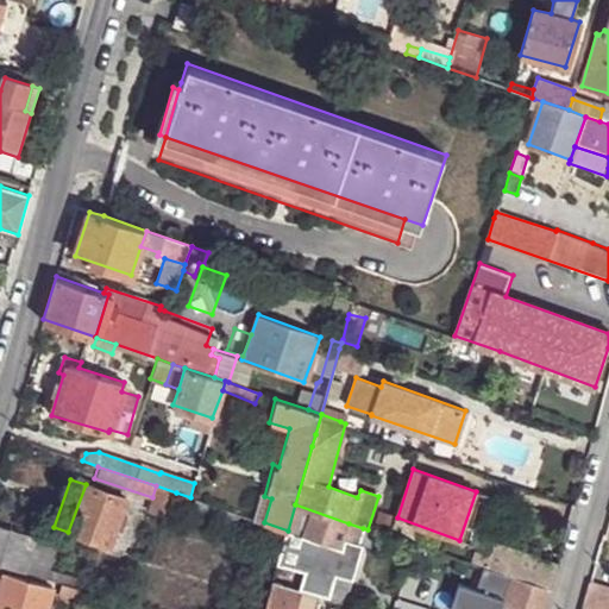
[(86,484),(68,532),(110,547),(126,500),(86,484)]
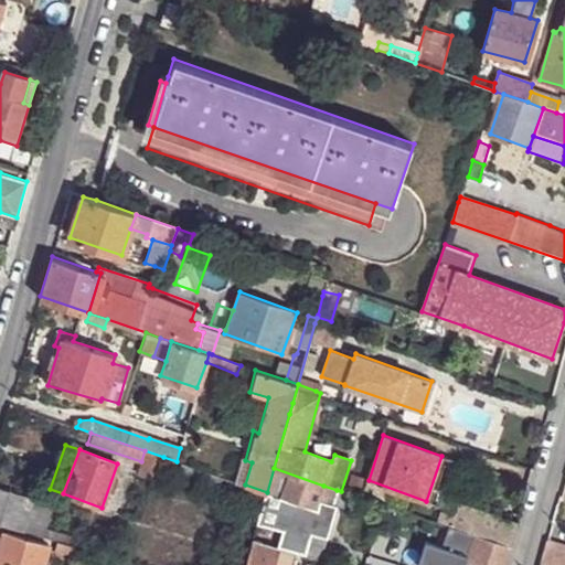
[(163,457),(145,450),(141,461),(138,470),(157,477),(160,465),(163,457)]
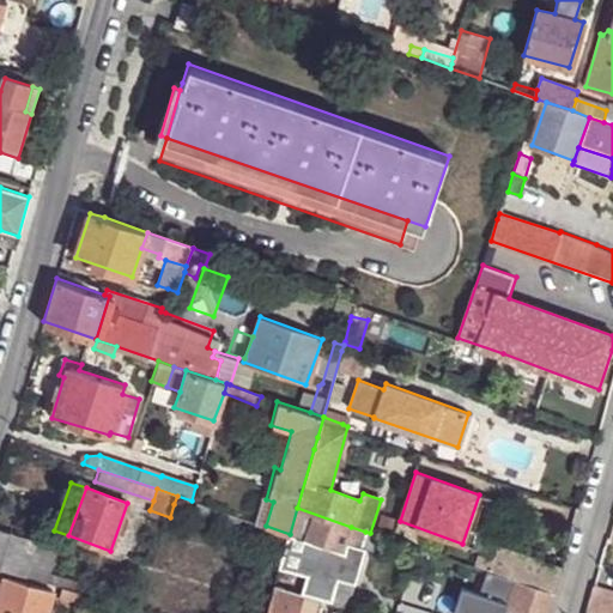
[(192,501),(177,496),(174,504),(226,523),(220,538),(234,542),(242,517),(192,501)]
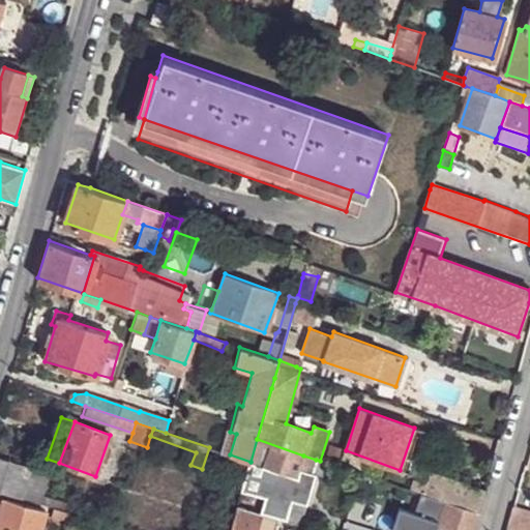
[(225,430),(218,450),(230,454),(236,434),(230,432),(225,430)]
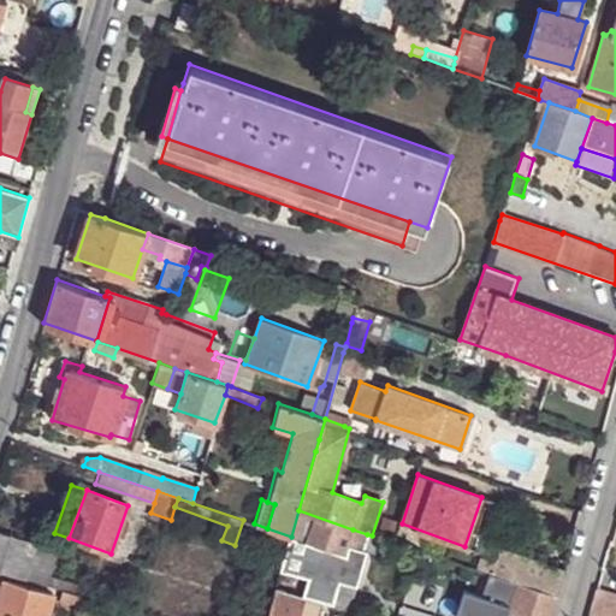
[(298,510),(291,537),(301,540),(325,549),(344,555),(348,546),(353,529),(298,510)]
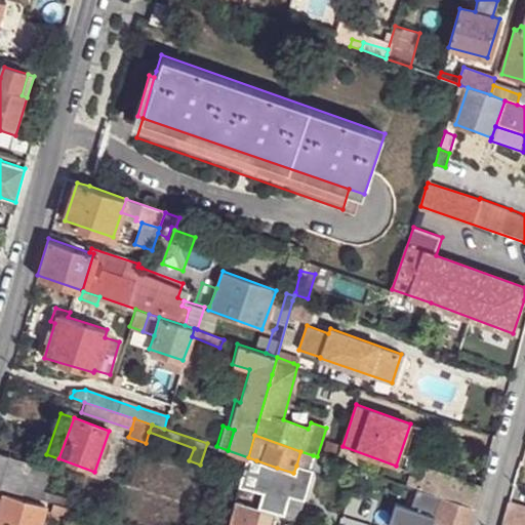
[(313,455),(300,451),(296,466),(320,474),(324,458),(317,456),(313,455)]
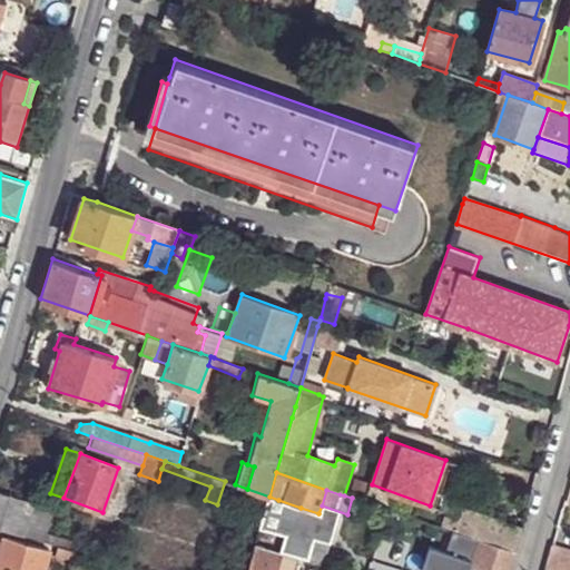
[(0,491),(0,528),(3,530),(21,534),(32,501),(0,491)]
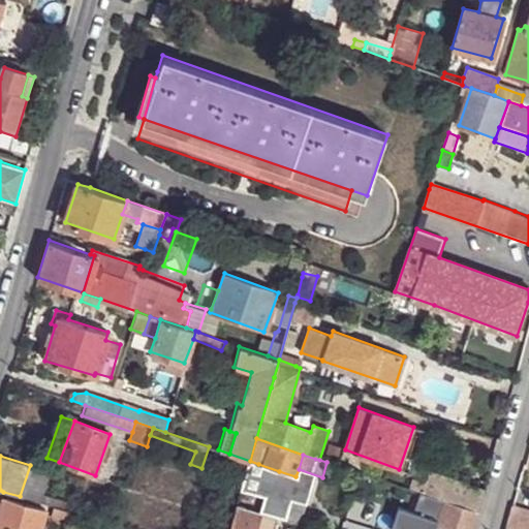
[(250,461),(240,497),(248,500),(254,478),(258,464),(250,461)]
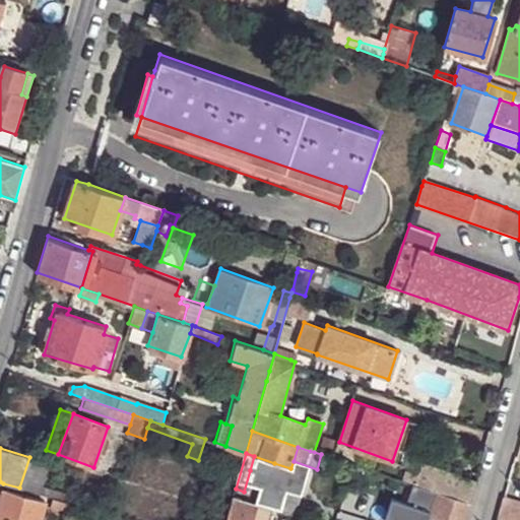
[(269,476),(274,463),(254,456),(250,470),(269,476)]
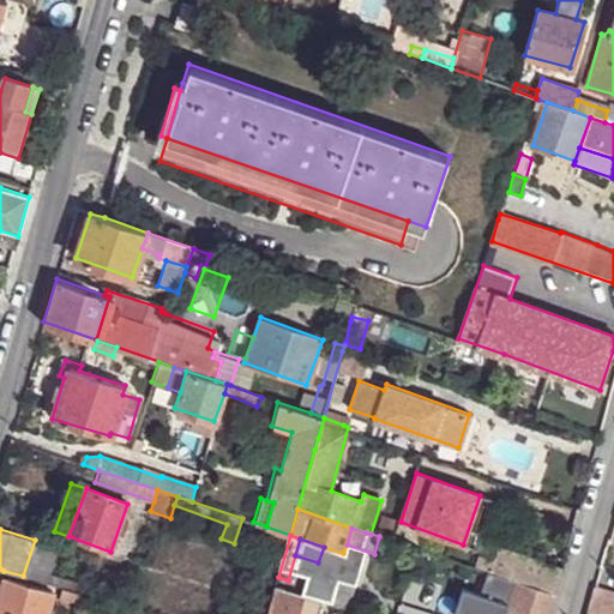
[(35,540),(23,576),(36,579),(47,543),(35,540)]
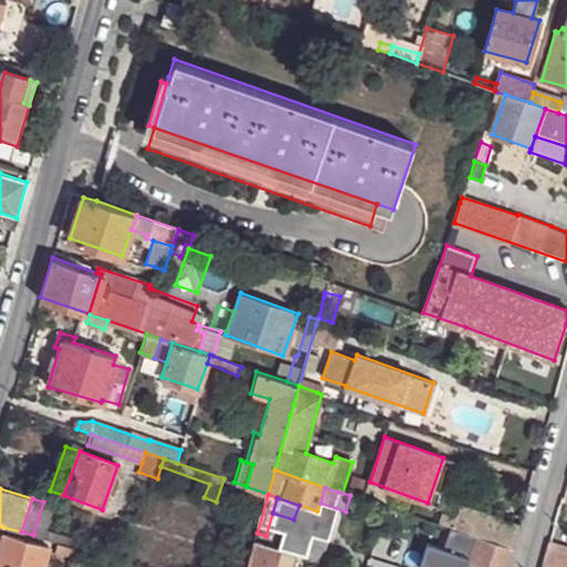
[(43,502),(33,535),(53,540),(74,547),(75,547),(78,540),(55,533),(57,528),(49,525),(54,504),(44,501),(43,502)]
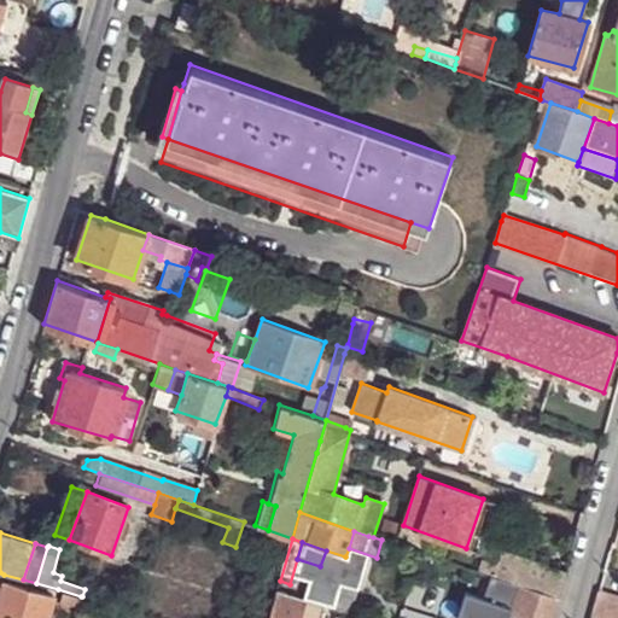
[(503,554),(495,578),(512,583),(520,559),(503,554)]
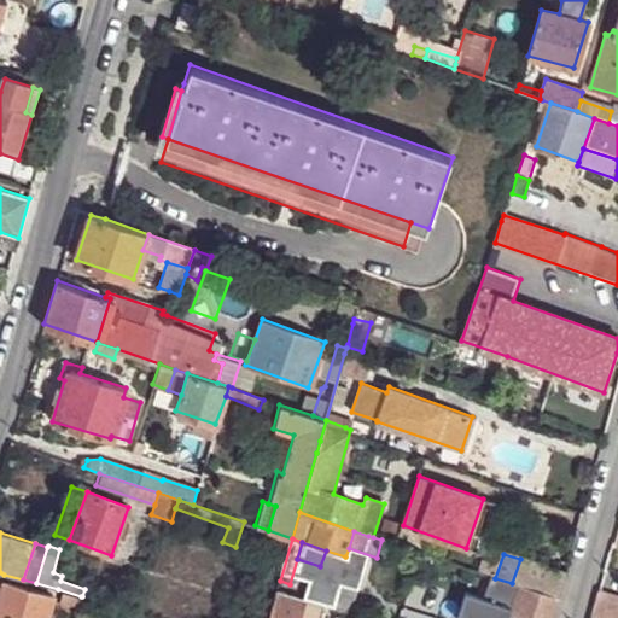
[(520,559),(512,583),(519,587),(559,600),(567,575),(520,559)]
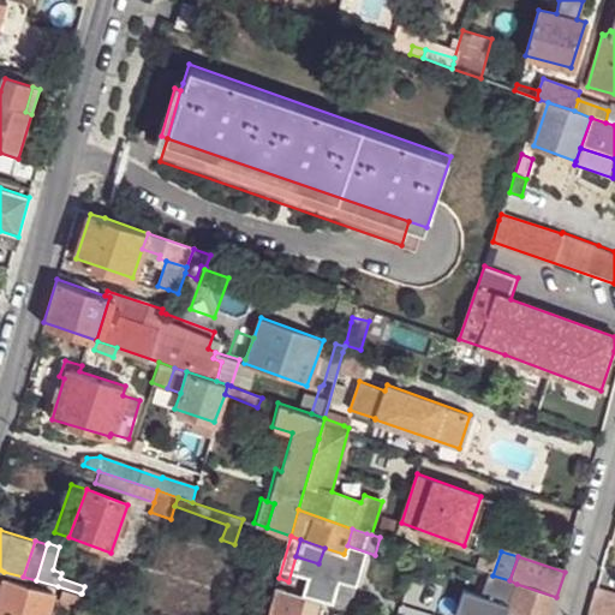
[(479,571),(469,602),(473,604),(484,573),(479,571)]
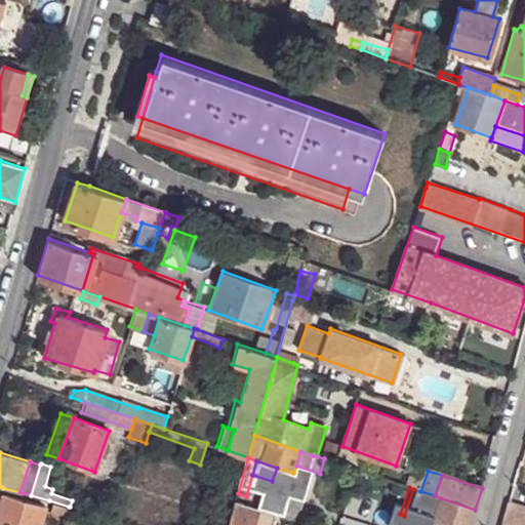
[(420,491),(413,489),(404,516),(426,522),(430,510),(437,513),(441,498),(435,495),(420,491)]
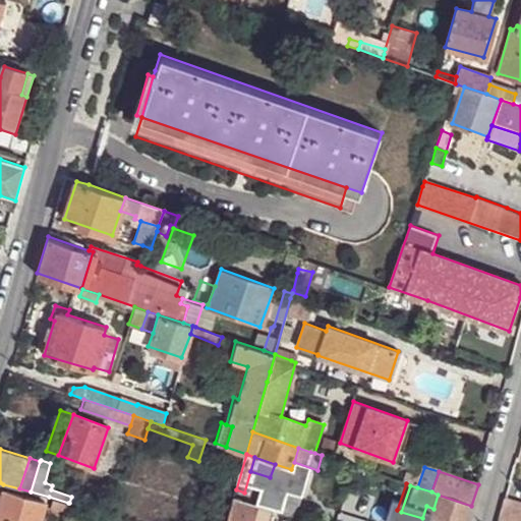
[(236,489),(234,500),(255,507),(258,498),(244,493),(236,489)]
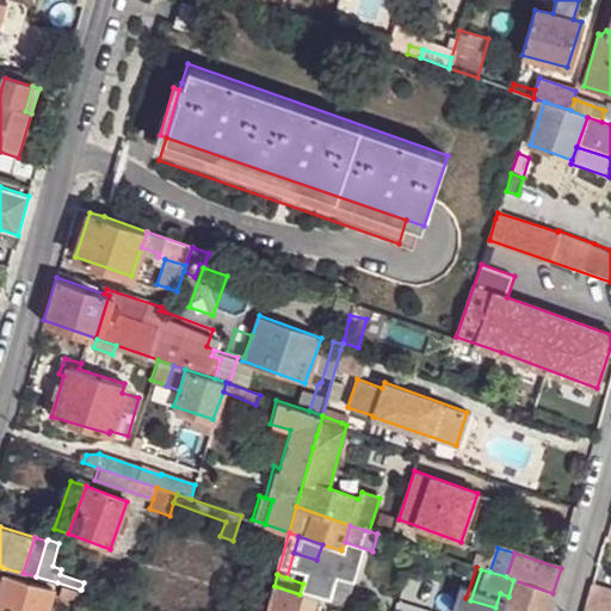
[(0,590),(0,605),(22,610),(45,610),(53,588),(5,575),(0,590)]
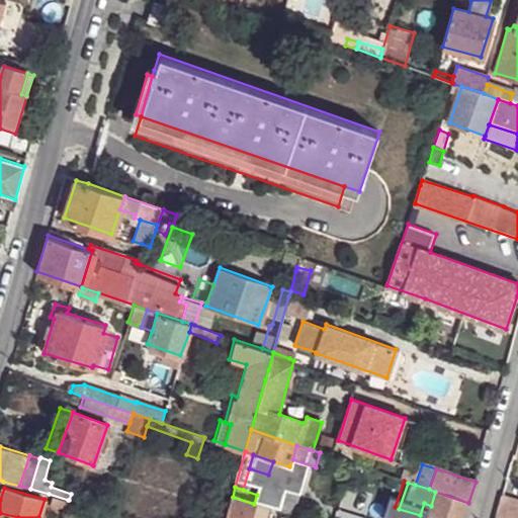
[(464,517),(468,503),(435,492),(431,506),(427,517),(426,517),(464,517)]
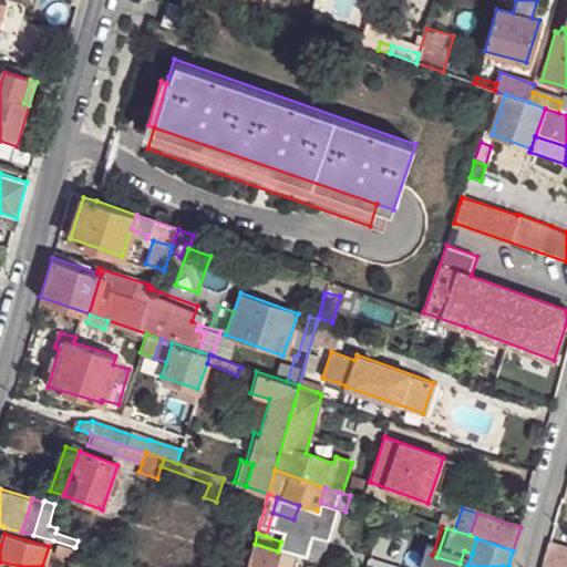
[(74,547),(53,540),(50,552),(71,558),(74,547)]
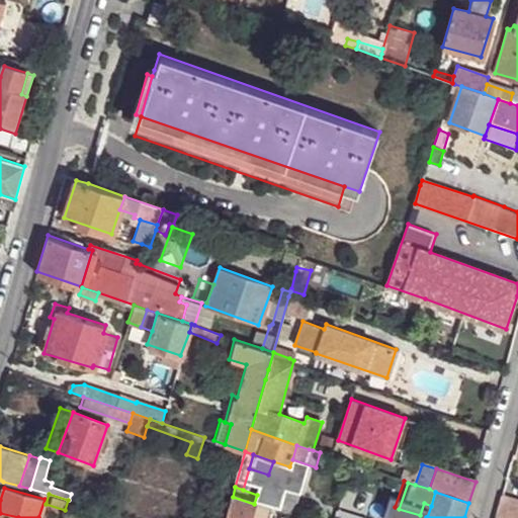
[(495,517),(517,517),(517,500),(502,495),(501,497),(495,517)]
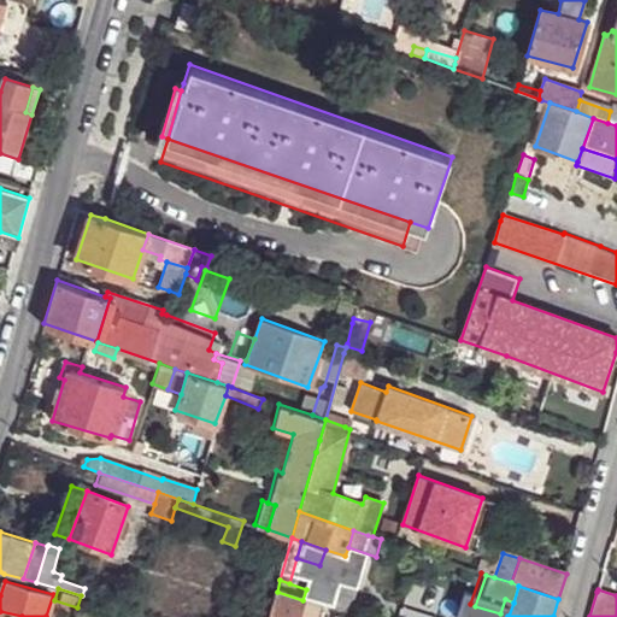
[(277,592),(269,616),(298,616),(303,600),(277,592)]
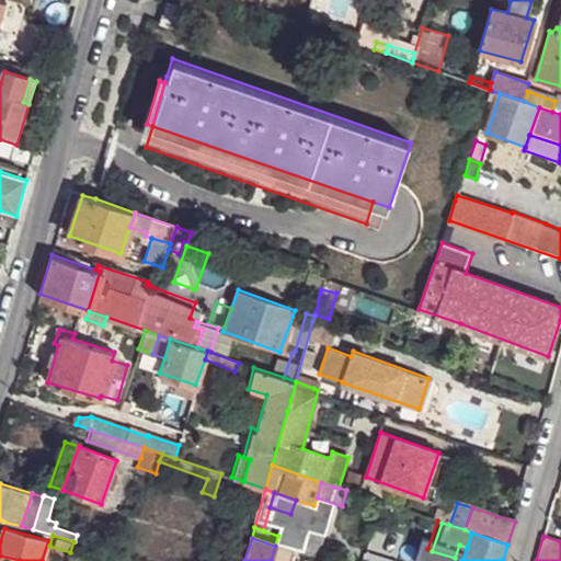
[(462,560),(467,548),(459,545),(455,558),(462,560)]
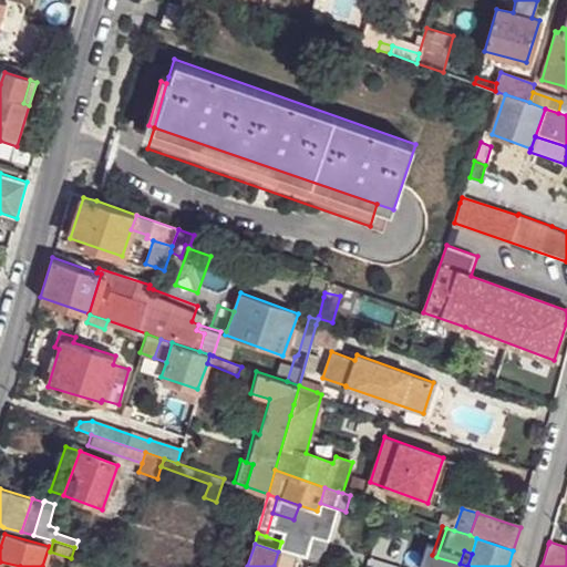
[(288,566),(291,555),(278,552),(274,566),(288,566)]
